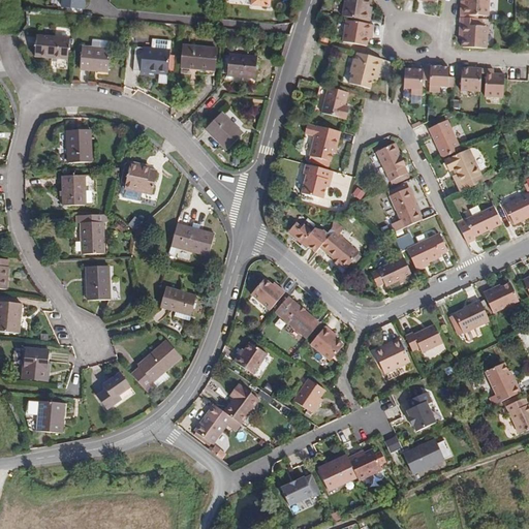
[(63,0),(63,8),(84,9),(84,0),(63,0)]
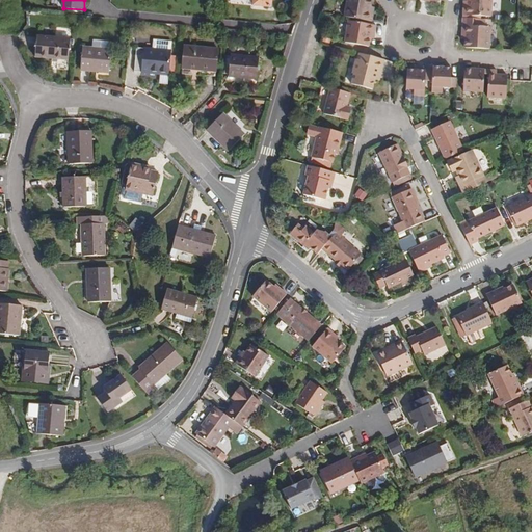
[(370,11),(371,6),(371,0),(346,0),(344,17),(372,21),(374,11),(370,11)]
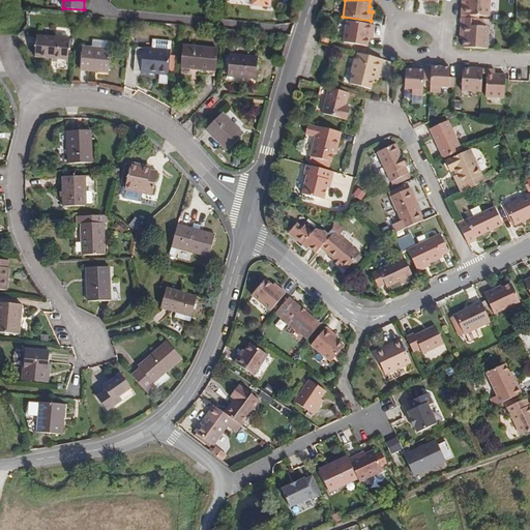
[(489,16),(490,0),(465,0),(465,1),(465,7),(462,6),(462,19),(479,19),(479,15),(489,16)]
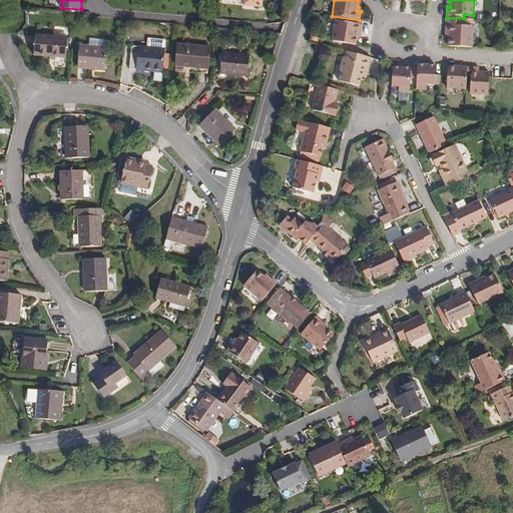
[(472,46),(473,25),(463,25),(464,18),(447,18),(446,33),(450,33),(450,38),(450,45),(472,46)]
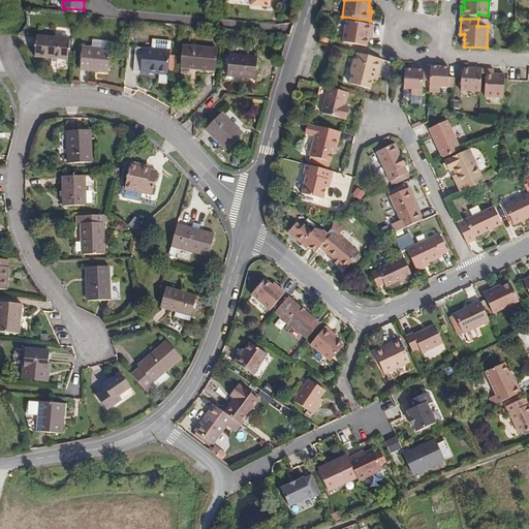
[(367,38),(368,32),(372,33),(373,25),(345,20),(342,41),(366,45),(367,38)]
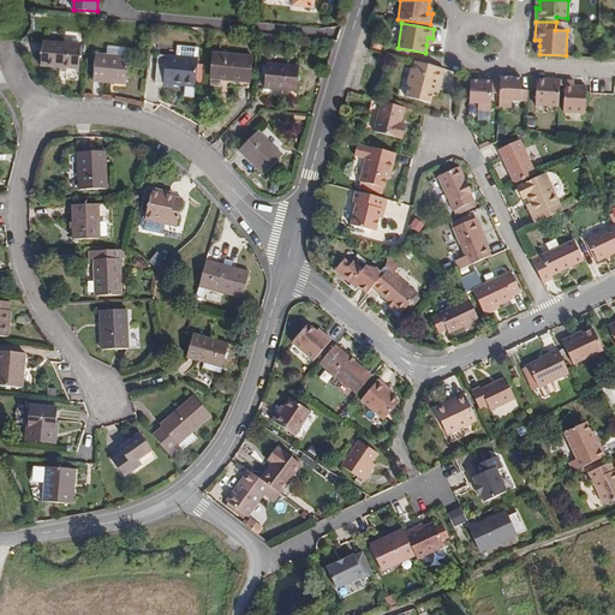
[(78,69),(81,42),(41,39),(39,65),(78,69)]
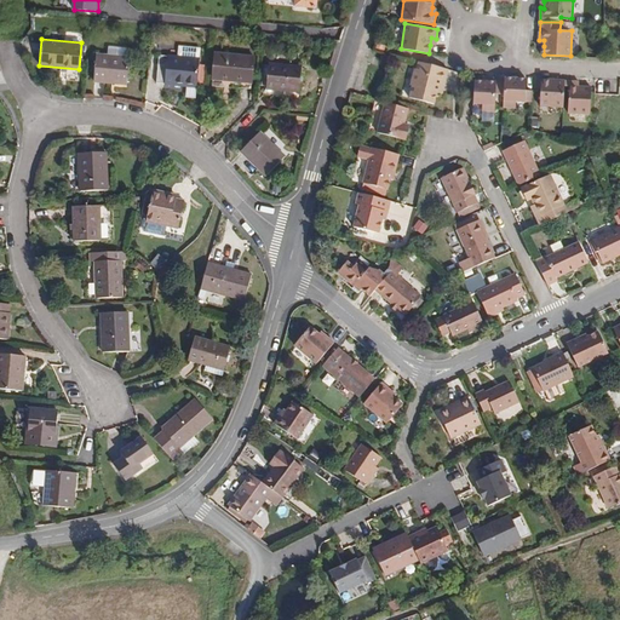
[(250,79),(252,53),(213,50),(211,75),(250,79)]
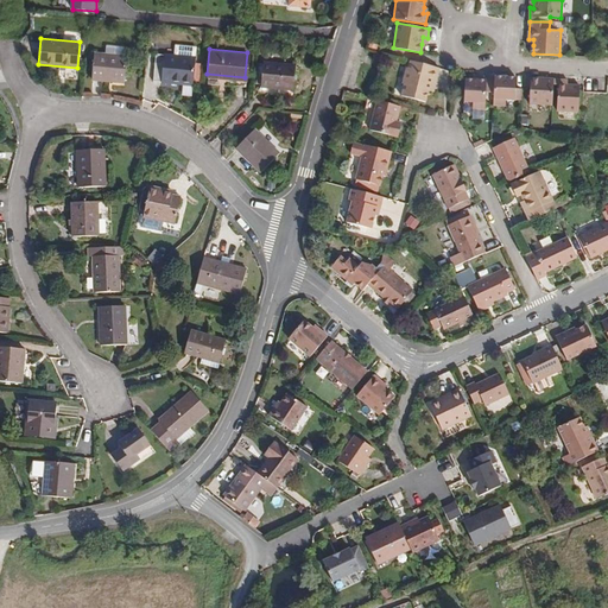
[(127,78),(128,54),(94,51),(93,75),(127,78)]
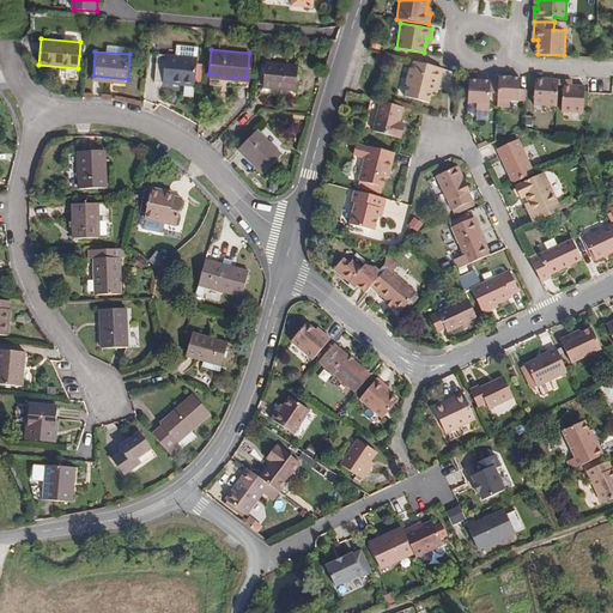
[(167,53),(157,53),(155,80),(164,82),(167,53)]
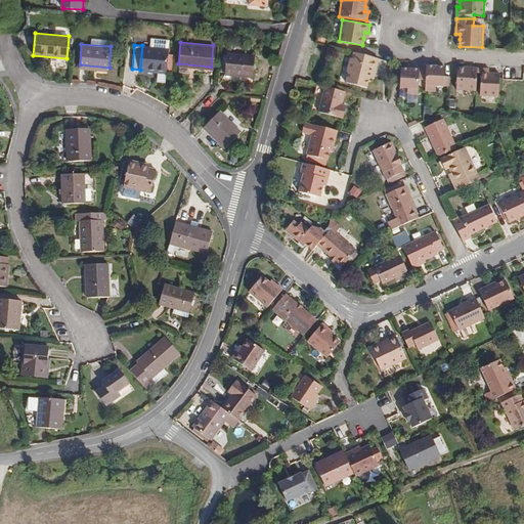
[(164,72),(167,47),(143,45),(141,70),(164,72)]
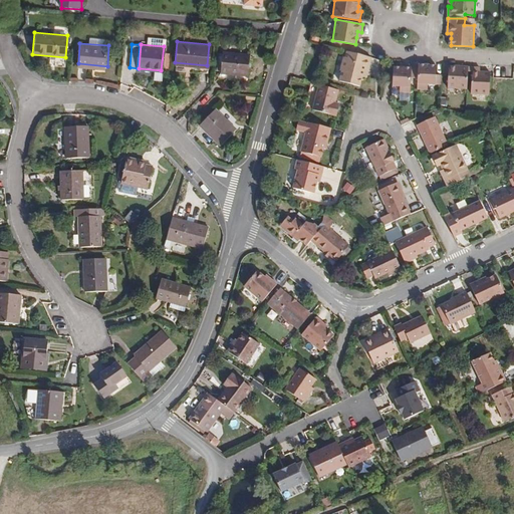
[(246,74),(248,52),(221,49),(219,72),(246,74)]
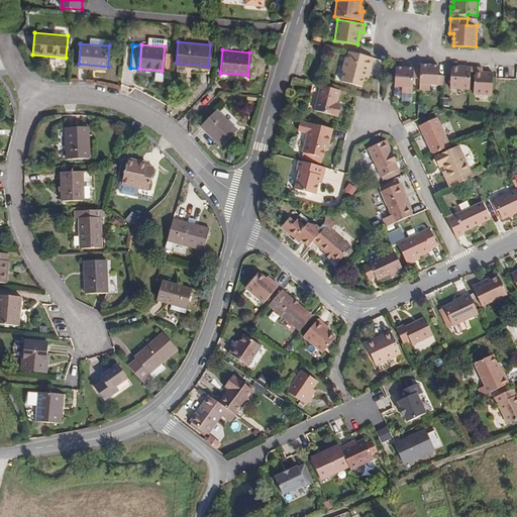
[(370,71),(373,57),(349,50),(348,57),(346,57),(343,71),(344,72),(342,81),(363,85),(365,77),(366,70),(370,71)]
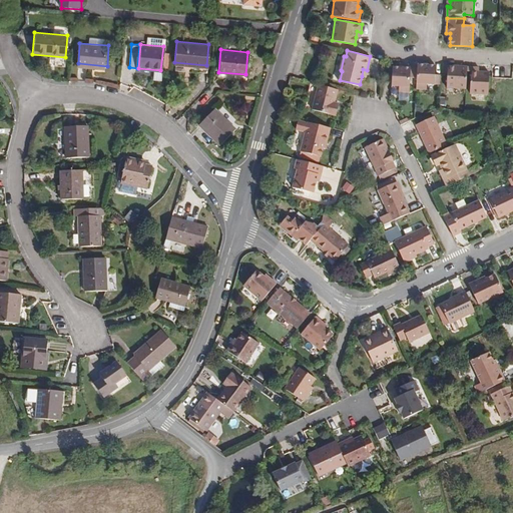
[(418,78),(418,64),(401,63),(401,66),(412,67),(412,78),(418,78)]
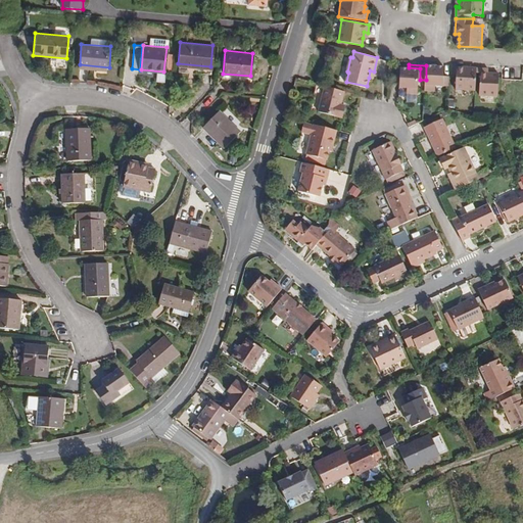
[(444,76),(444,66),(426,65),(426,80),(425,91),(435,91),(436,86),(443,86),(444,76)]
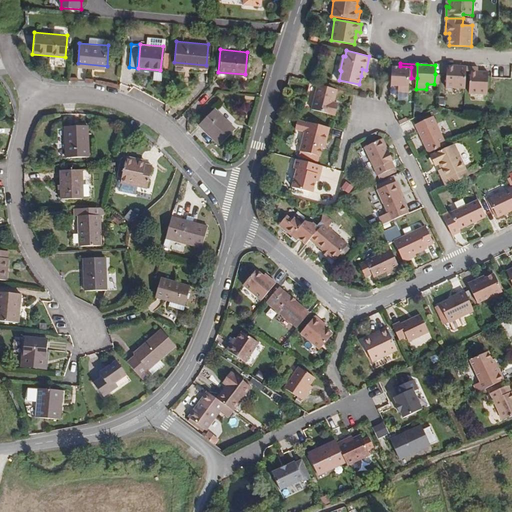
[(411,78),(411,67),(400,66),(394,66),(393,85),(399,86),(399,91),(409,92),(411,78)]
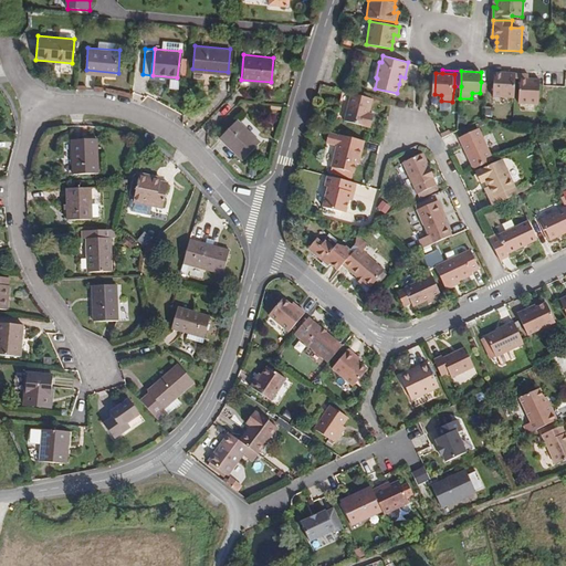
[(516,82),(516,73),(495,73),(494,96),(515,97),(516,82)]
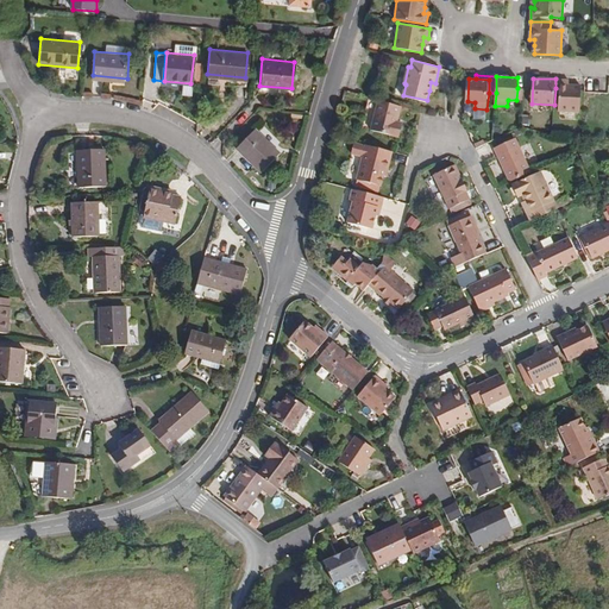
[(581,111),(582,86),(570,85),(570,80),(559,80),(559,88),(558,110),(581,111)]
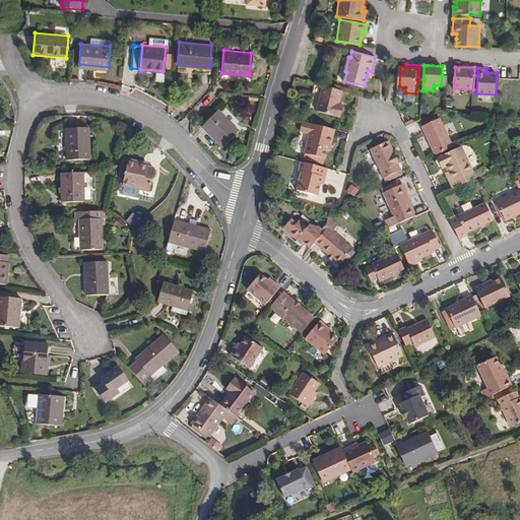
[(336,105),(339,91),(319,86),(314,112),(337,118),(340,106),(336,105)]
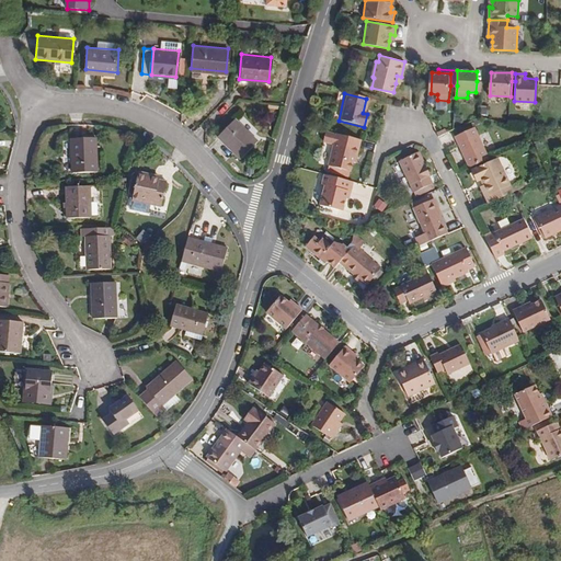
[(258,139),(237,118),(219,136),(241,157),(258,139)]
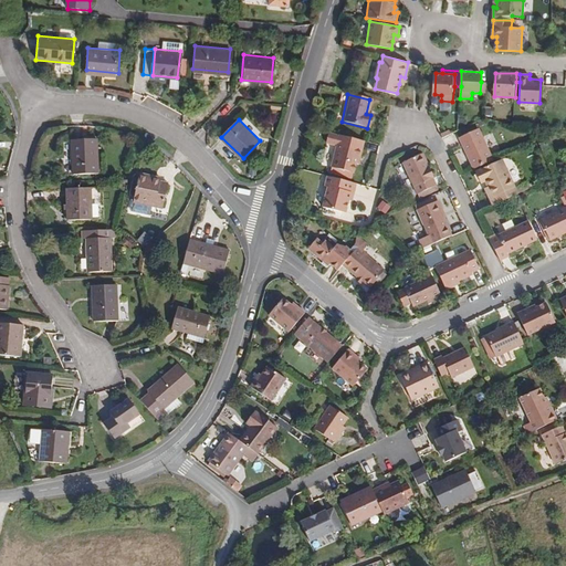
[(492,157),(478,127),(458,136),(473,167),(492,157)]
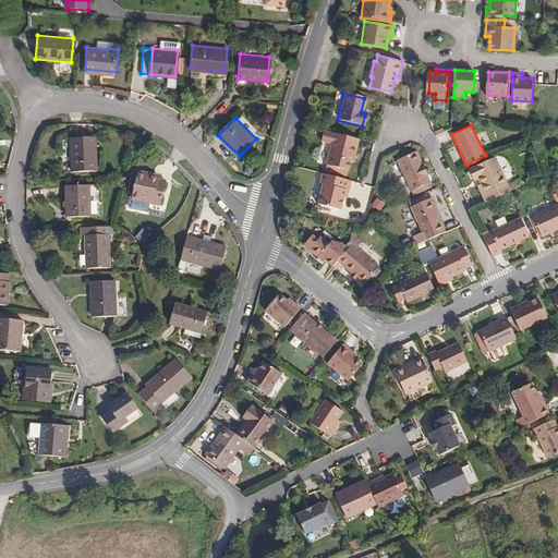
[(328,146),(331,134),(320,132),(317,144),(328,146)]
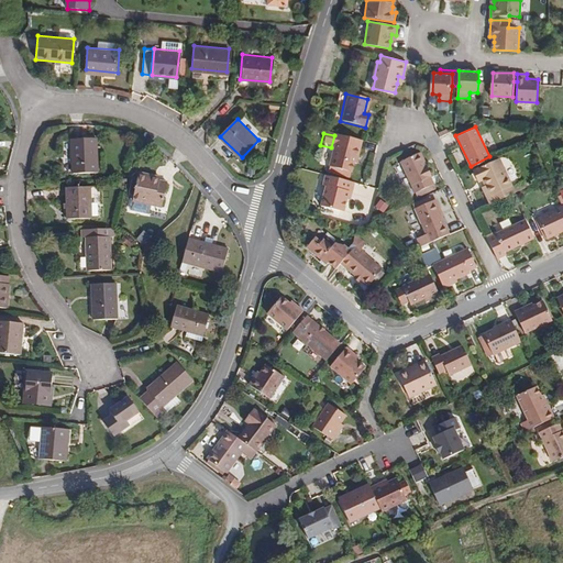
[(355,157),(359,142),(334,135),(331,147),(327,168),(348,173),(349,173),(351,163),(352,157),(355,157)]
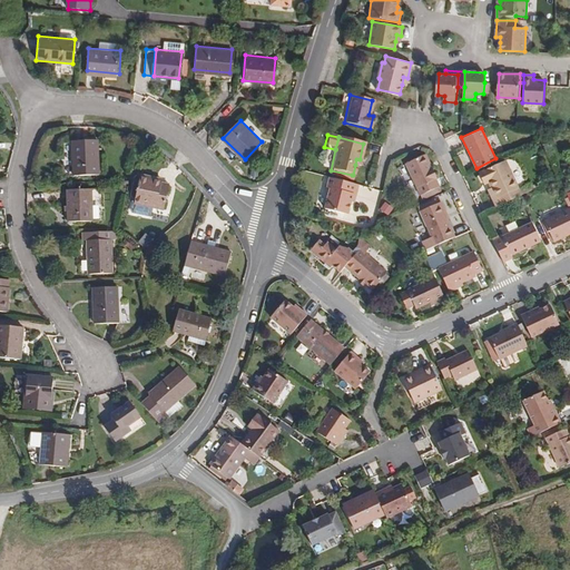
[(98,175),(97,139),(72,140),(72,175),(98,175)]
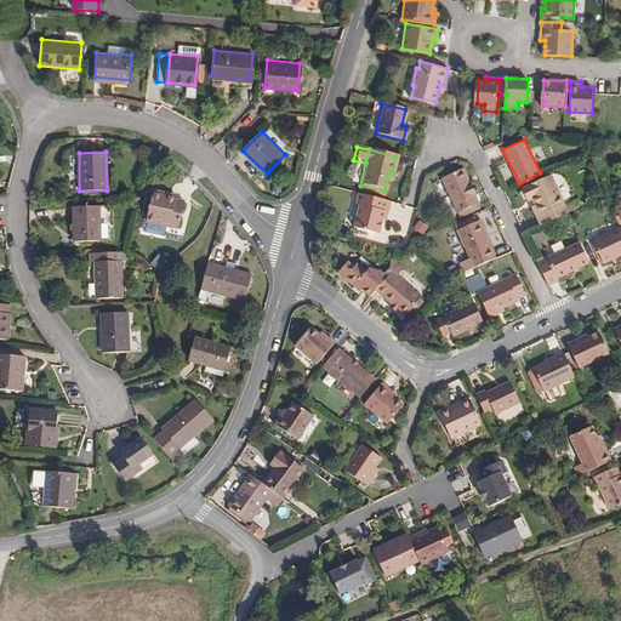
[(483,200),(473,181),(472,182),(471,178),(472,177),(466,166),(444,177),(460,211),(483,200)]
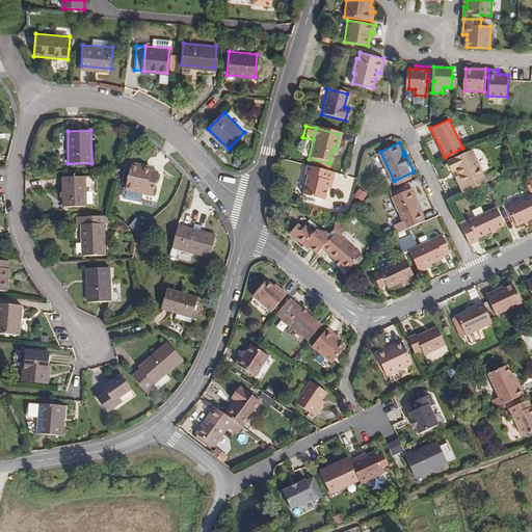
[(487,180),(472,149),(447,160),(452,170),(457,168),(459,174),(456,176),(463,191),(484,181),(487,180)]
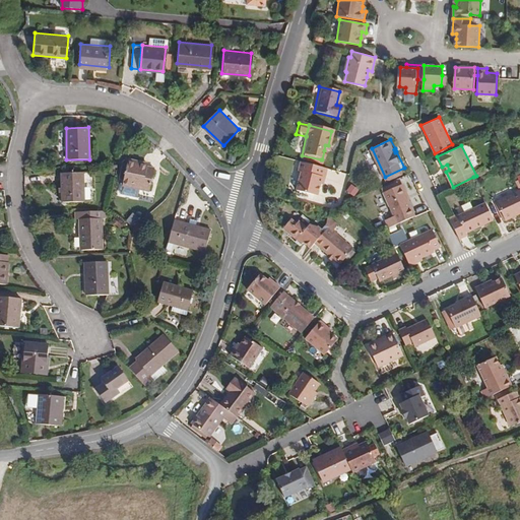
[(321,159),(302,155),(301,161),(320,166),(321,159)]
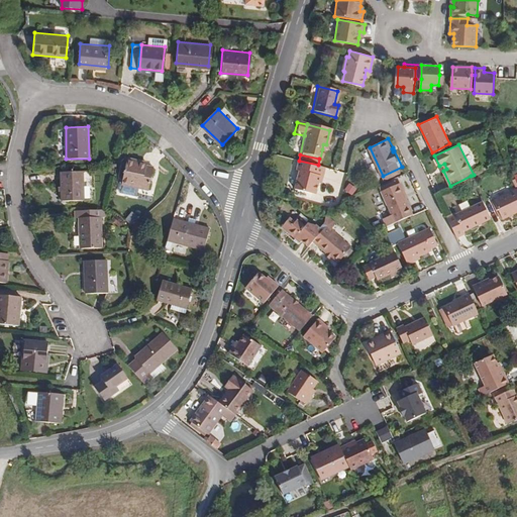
[(147,187),(152,165),(145,164),(139,163),(140,159),(126,157),(121,182),(147,187)]
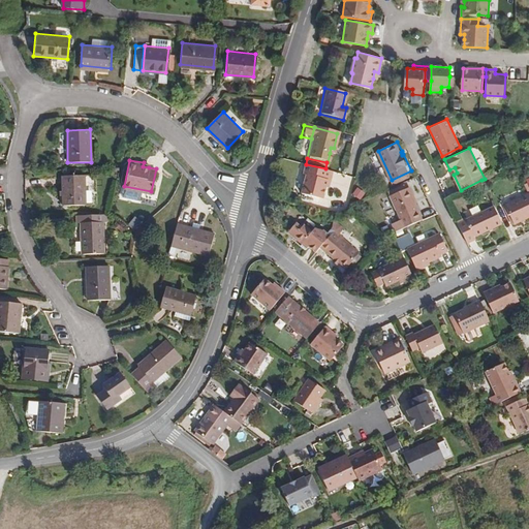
[(323,188),(325,181),(329,182),(331,173),(303,165),(301,175),(304,176),(300,194),(320,199),(323,188)]
